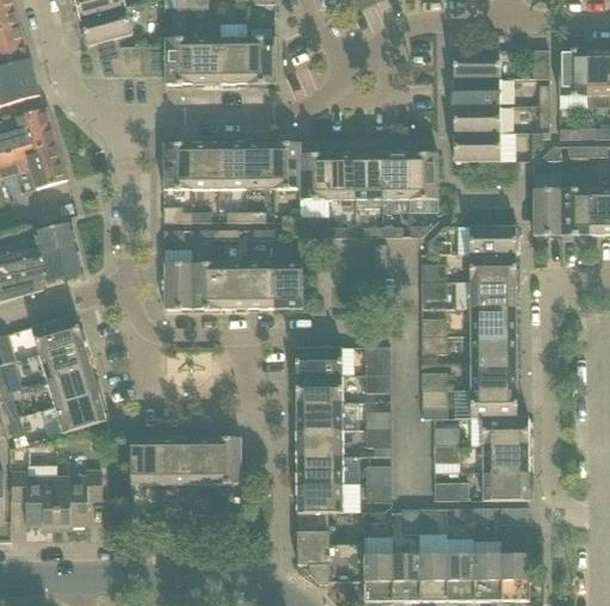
[(0,30),(19,25),(12,0),(0,0),(0,30)]
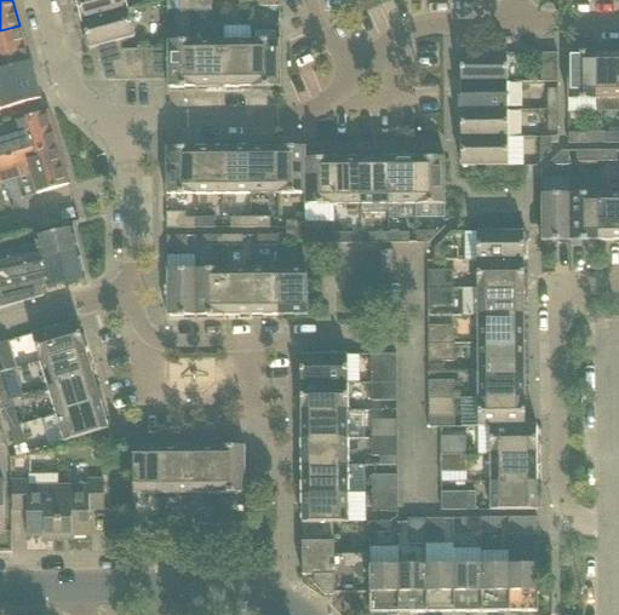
[(75,0),(81,18),(126,6),(124,0),(75,0)]
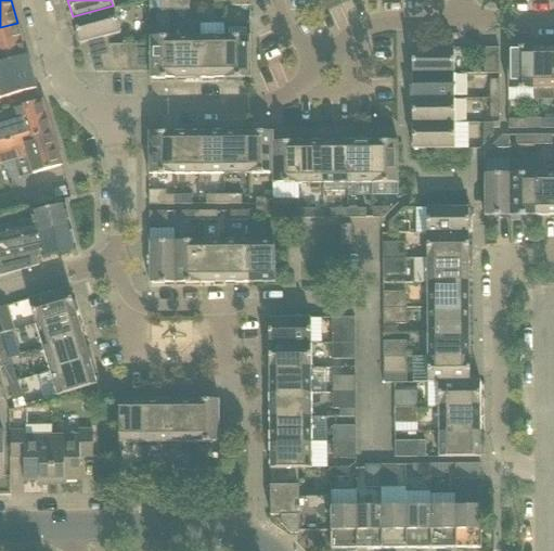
[(73,16),(79,41),(86,39),(94,69),(108,69),(108,41),(108,33),(119,29),(113,5),(73,16)]
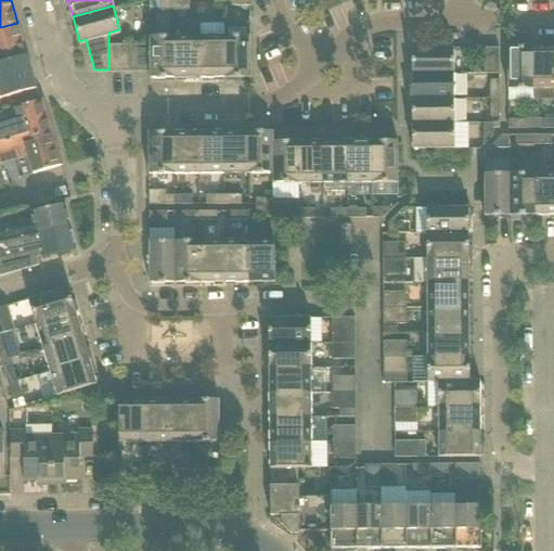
[(175,34),(176,75),(200,75),(200,34),(201,34),(201,18),(191,18),(191,34),(175,34)]
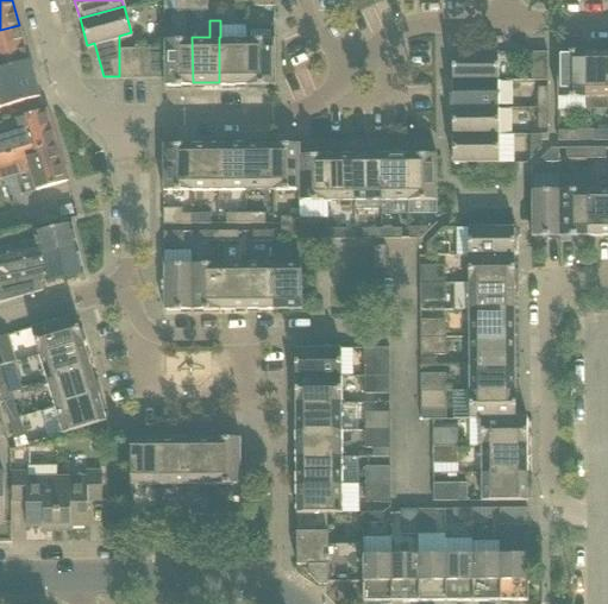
[(0,64),(29,57),(19,25),(0,30),(0,64)]
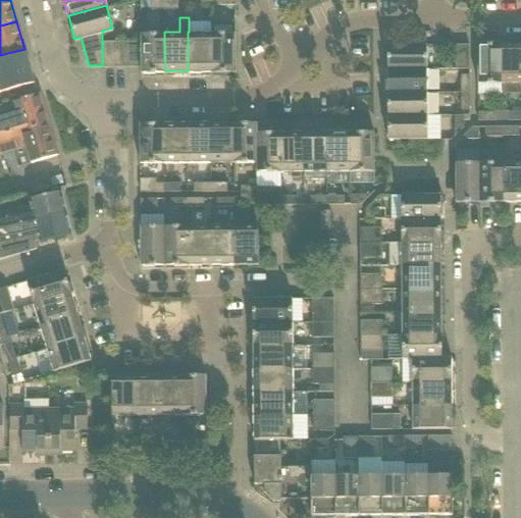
[(211,70),(236,70),(235,31),(211,32),(211,70)]
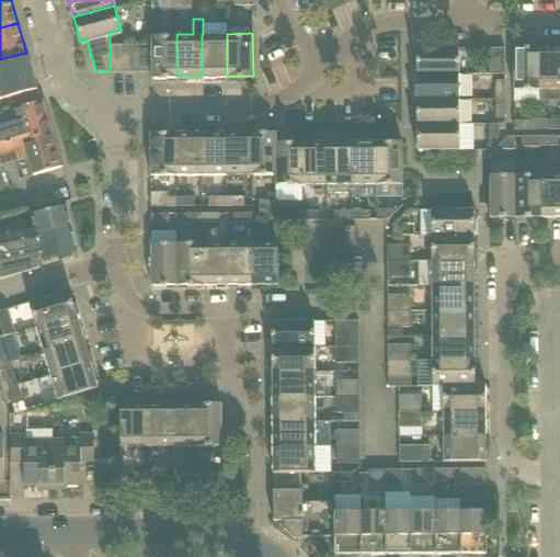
[(151,77),(178,76),(176,34),(151,35),(151,43),(137,42),(137,69),(151,69),(151,77)]
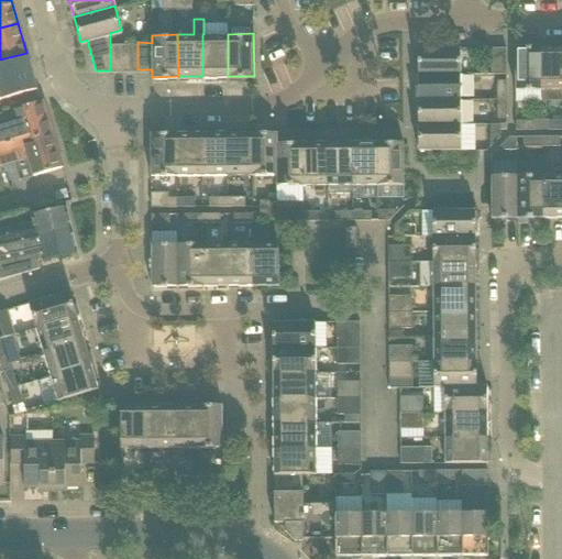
[(202,76),(228,76),(228,34),(204,34),(202,34),(202,76)]
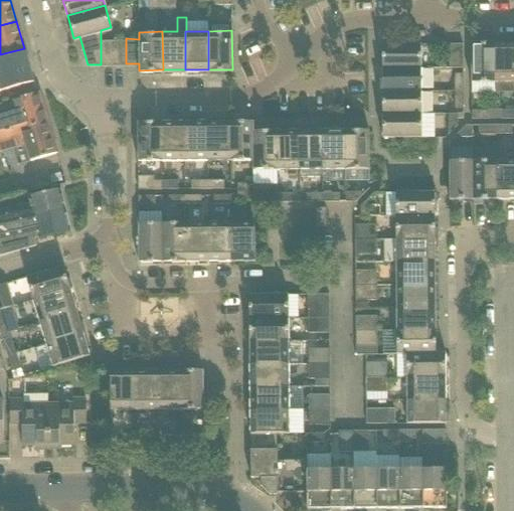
[(114,63),(114,38),(101,38),(101,64),(114,63)]
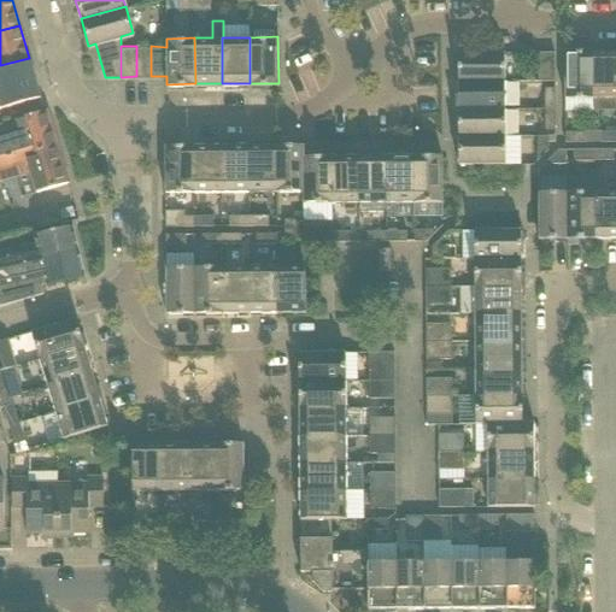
[(151,46),(136,46),(136,76),(151,76),(151,46)]
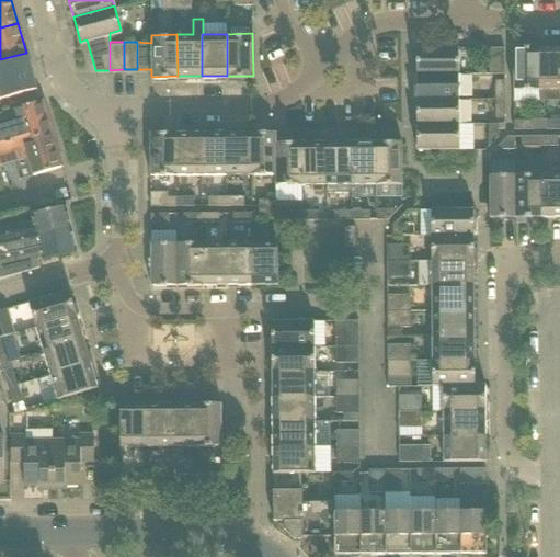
[(559,44),(538,45),(538,86),(538,97),(559,95),(559,44)]
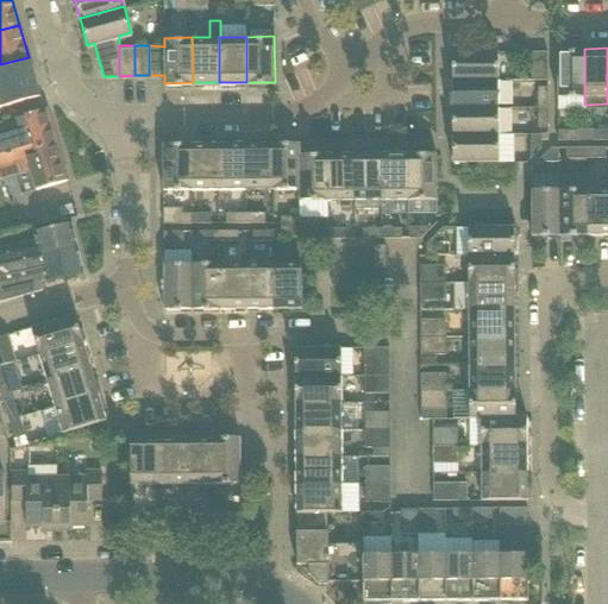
[(497,77),(497,49),(452,50),(452,79),(497,77)]
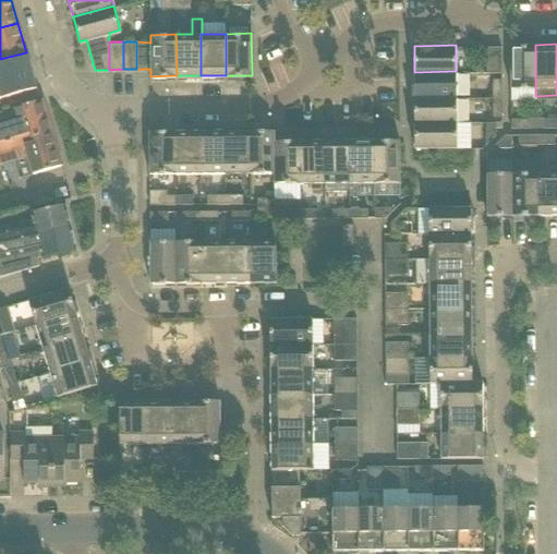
[(501,45),(485,45),(486,71),(501,71),(501,45)]
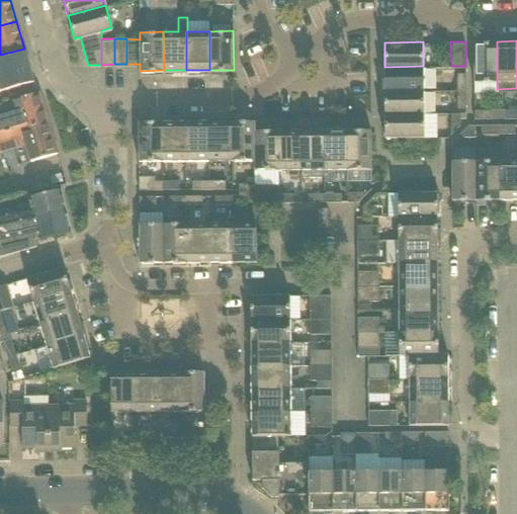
[(497,41),(472,41),(474,79),(497,79),(497,41)]
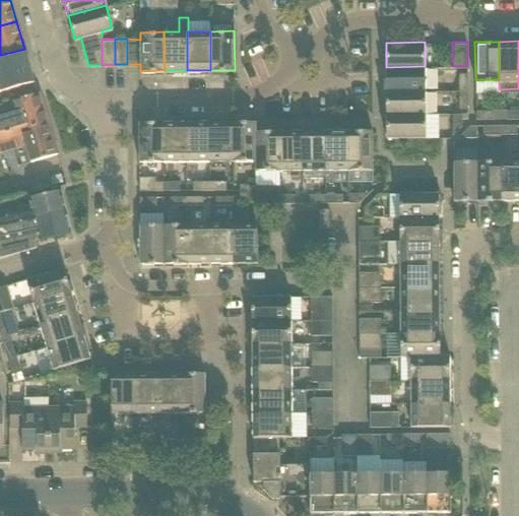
[(0,89),(34,80),(24,49),(0,55),(0,89)]
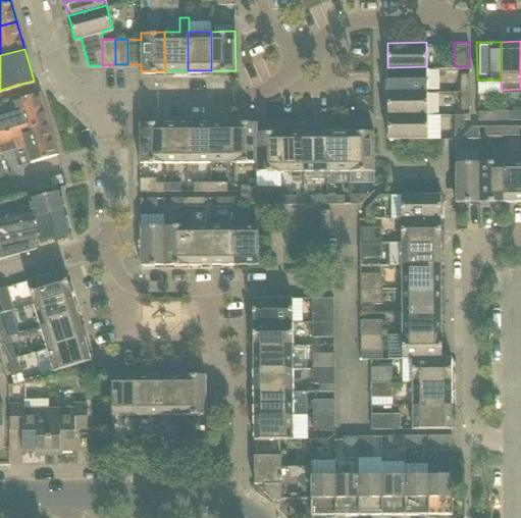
[(387,89),(426,88),(426,66),(387,67),(387,89)]
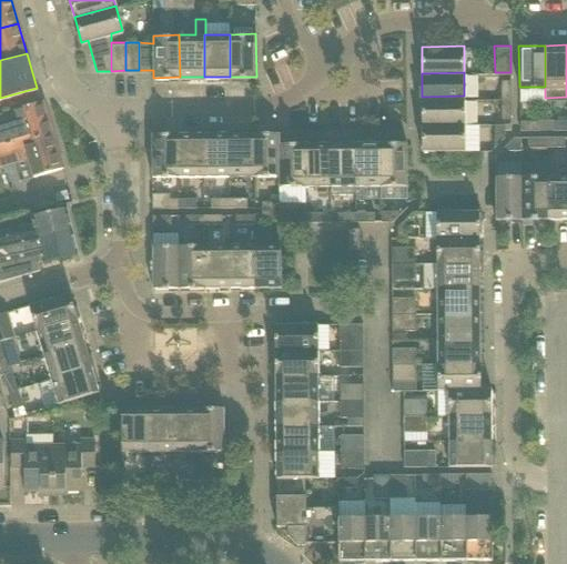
[(500,94),(509,93),(509,78),(500,78),(500,94)]
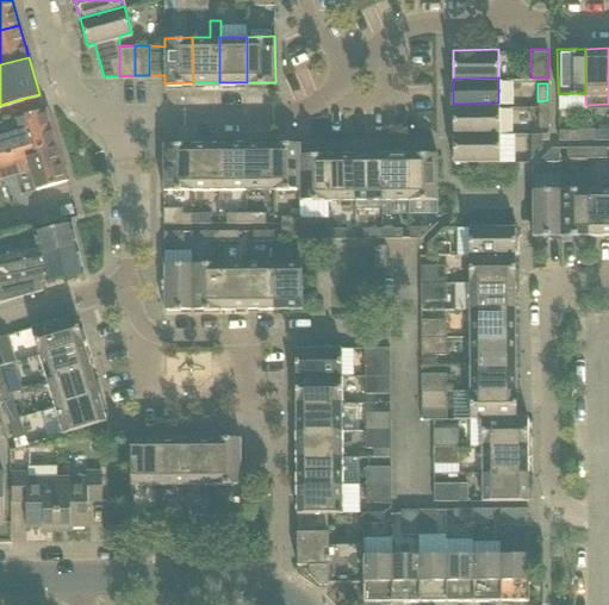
[(547,100),(538,101),(538,124),(547,124),(547,100)]
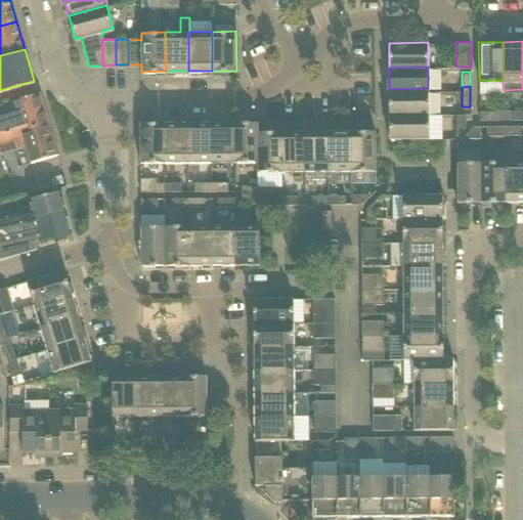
[(389,113),(428,112),(428,88),(389,89),(389,113)]
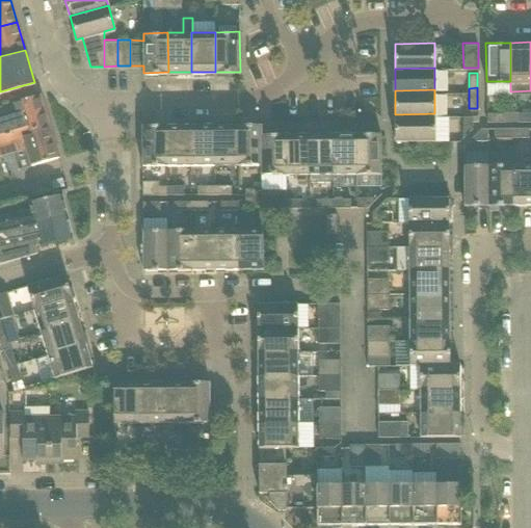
[(40,93),(12,101),(16,112),(0,116),(0,133),(20,128),(21,130),(49,122),(40,93)]
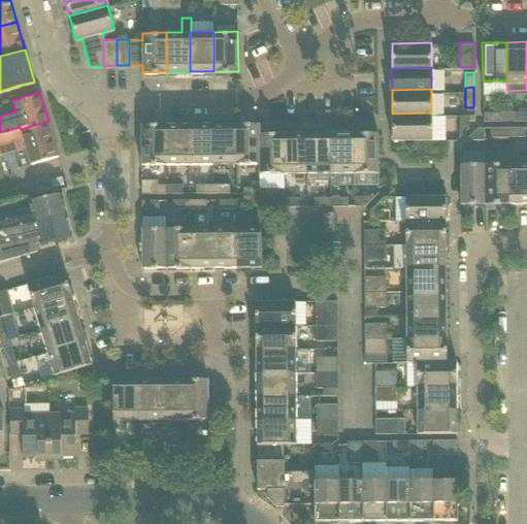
[(526,118),(526,108),(513,109),(513,119),(526,118)]
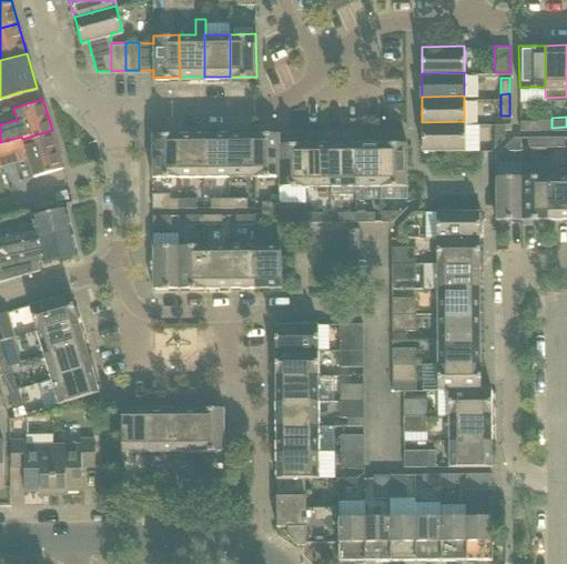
[(537,118),(518,118),(518,128),(537,128),(537,118)]
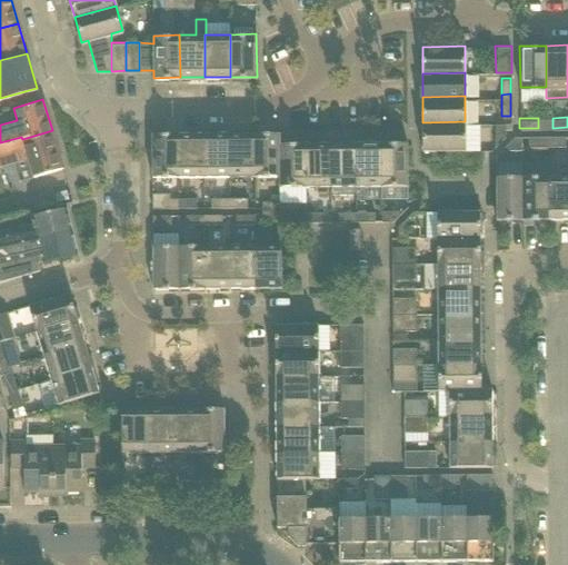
[(465,149),(465,148),(465,121),(422,122),(422,150),(465,149)]
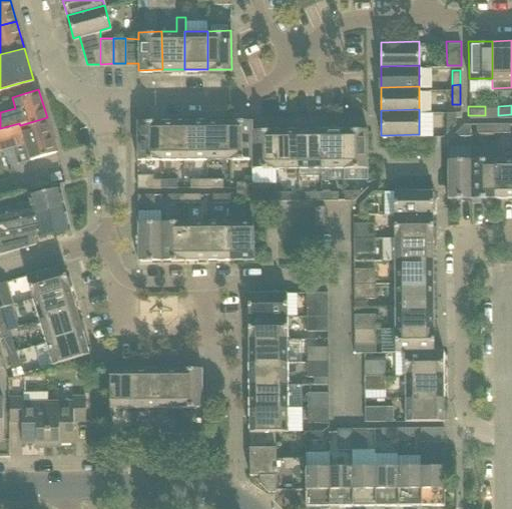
[(445,109),(445,130),(454,120),(454,109),(445,109)]
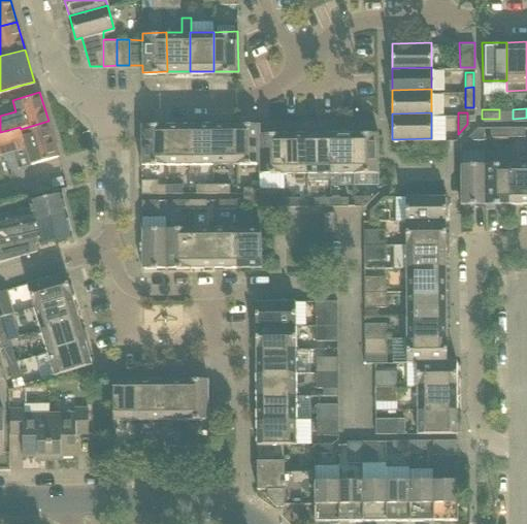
[(32,161),(59,154),(48,121),(21,129),(20,127),(0,132),(0,151),(25,143),(31,162),(32,161)]
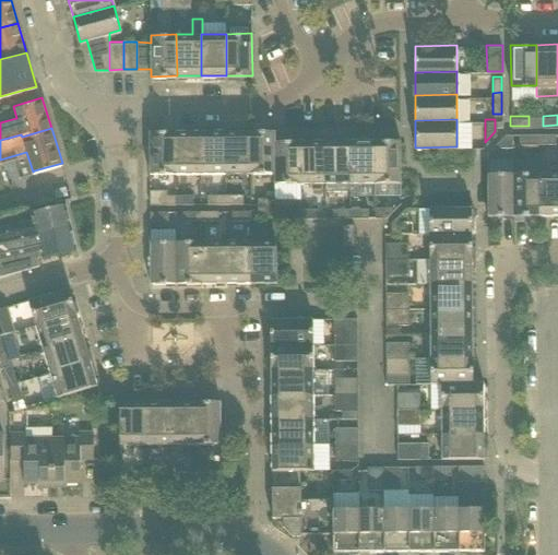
[(275,172),(275,140),(275,129),(249,130),(250,172),(274,172),(275,172)]
